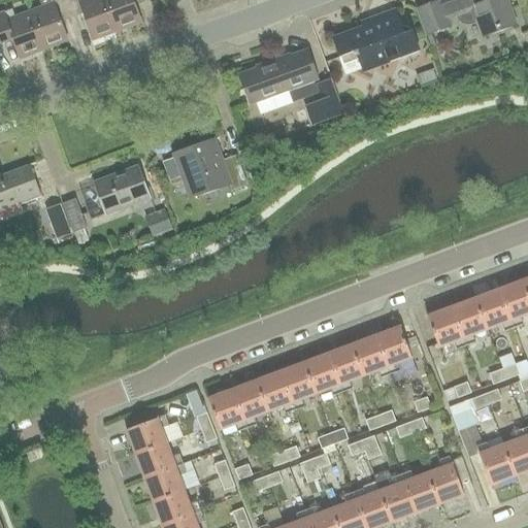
[(61,22),(72,18),(65,0),(39,0),(42,7),(30,11),(44,51),(68,41),(61,22)]
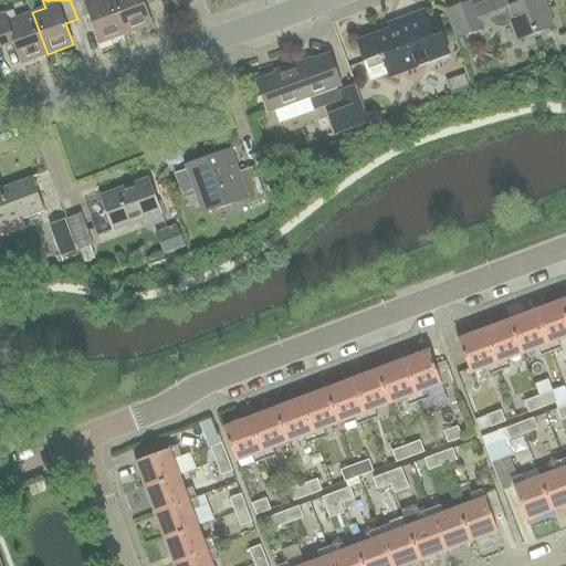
[(126,34),(113,0),(91,0),(86,2),(84,0),(70,0),(77,19),(90,14),(101,44),(126,34)]
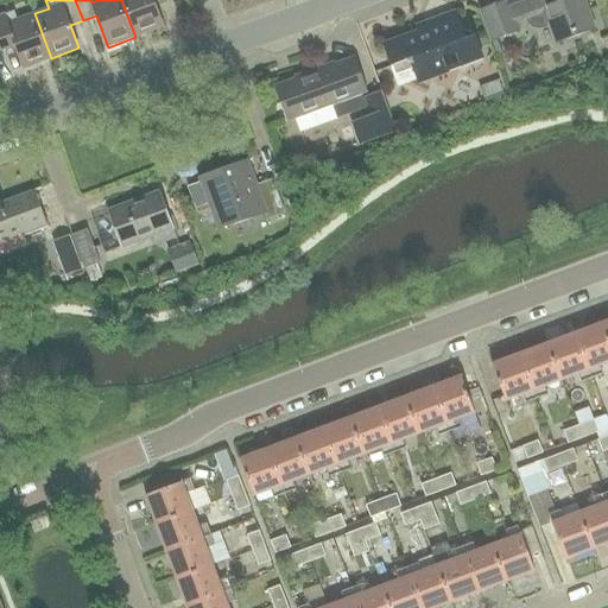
[(156,5),(166,0),(121,0),(135,37),(164,26),(156,5)]
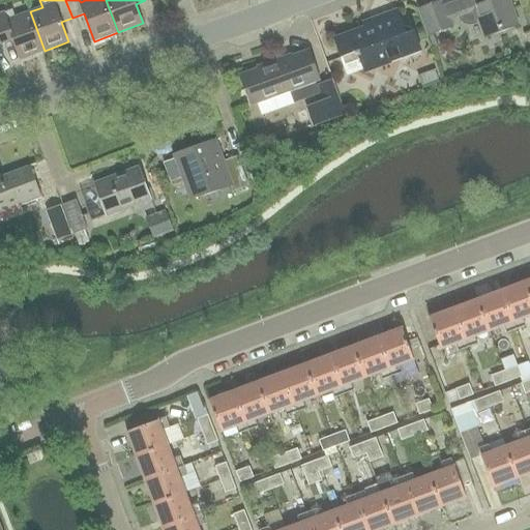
[(443,0),(431,5),(417,9),(427,36),(452,26),(451,22),(459,19),(462,22),(465,25),(470,25),(473,25),(481,22),(486,34),(516,23),(506,0),(448,0),(444,2),(443,0)]
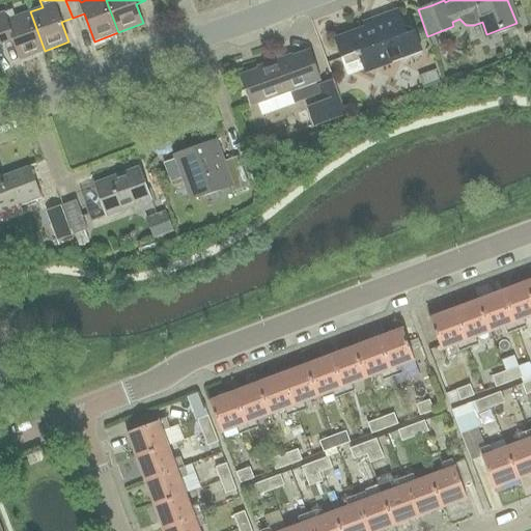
[(45,51),(30,11),(16,17),(14,9),(0,14),(0,39),(2,45),(14,40),(21,59),(45,51)]
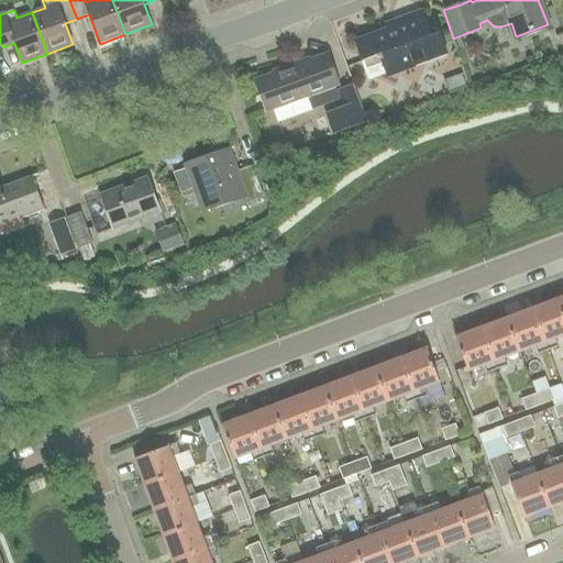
[(388,76),(446,54),(439,33),(431,36),(422,11),(398,20),(399,24),(356,41),(364,62),(381,55),(388,76)]
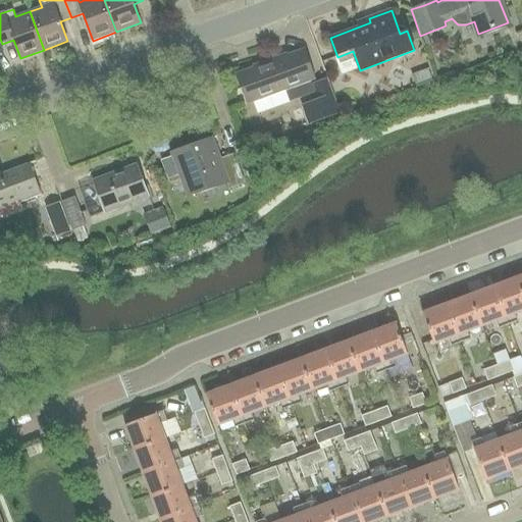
[(305,50),(237,74),(247,104),(254,101),(259,114),(291,103),(290,100),(315,91),(311,81),(315,79),(305,50)]
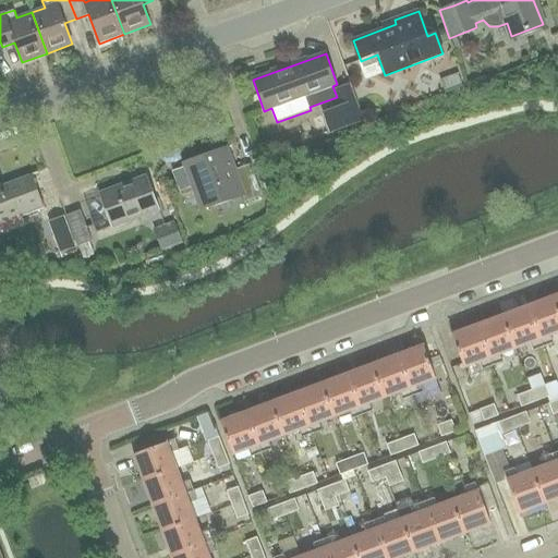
[(462,86),(458,74),(440,81),(445,92),(445,93),(462,86)]
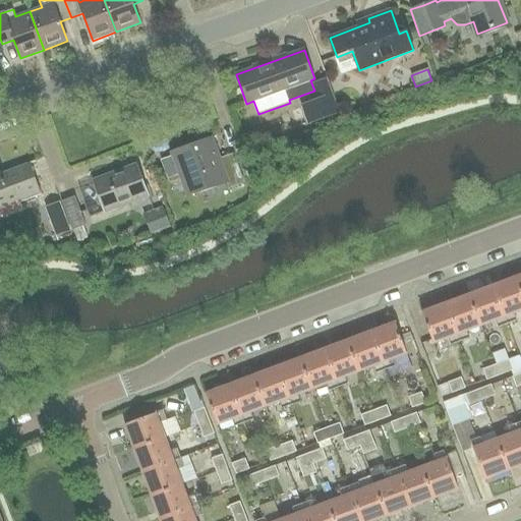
[(331,95),(320,99),(327,118),(330,117),(338,114),(331,95)]
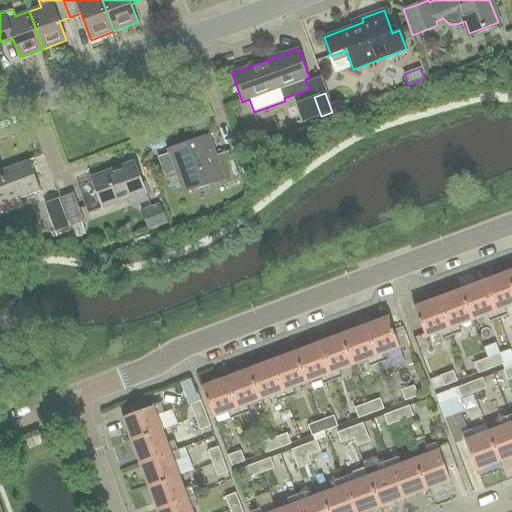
[(225,185),(240,180),(229,152),(215,156),(208,135),(169,149),(185,194),(223,180),(225,185)]
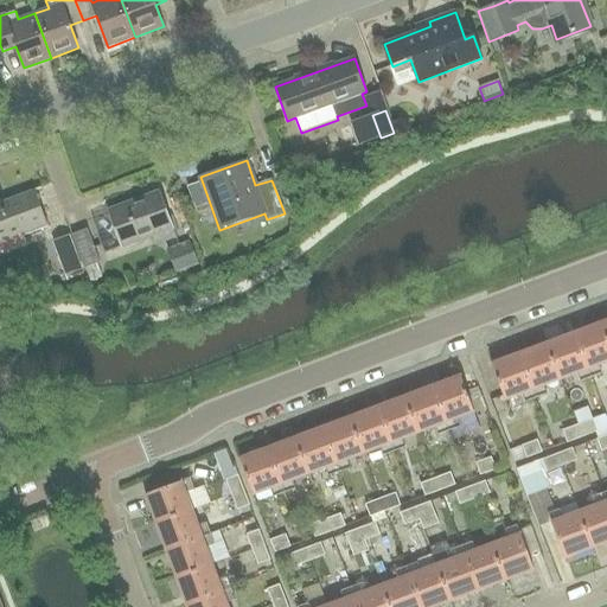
[(24,236),(49,227),(34,190),(0,203),(0,243),(24,235),(24,236)]
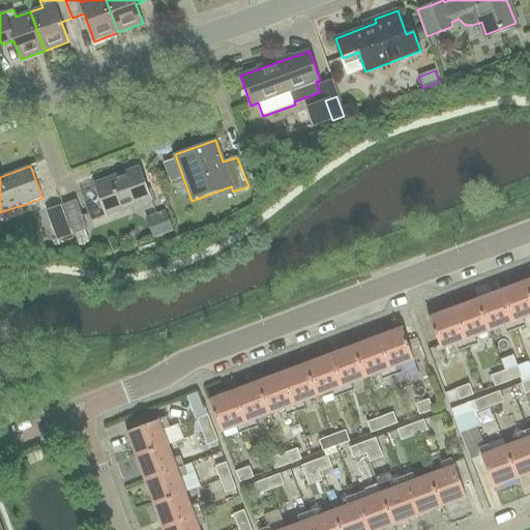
[(107,215),(151,199),(140,168),(95,184),(107,215)]
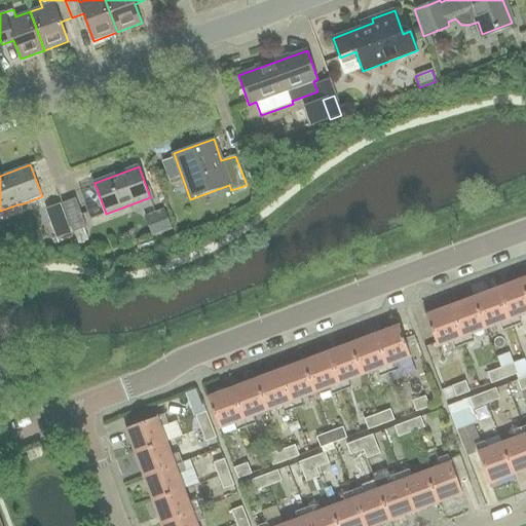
[(73,232),(86,228),(76,198),(63,203),(63,205),(73,232)]
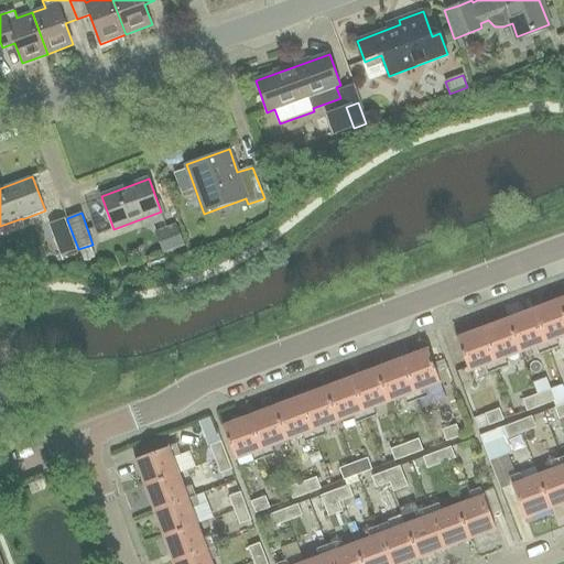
[(78,249),(67,220),(53,226),(63,256),(78,249)]
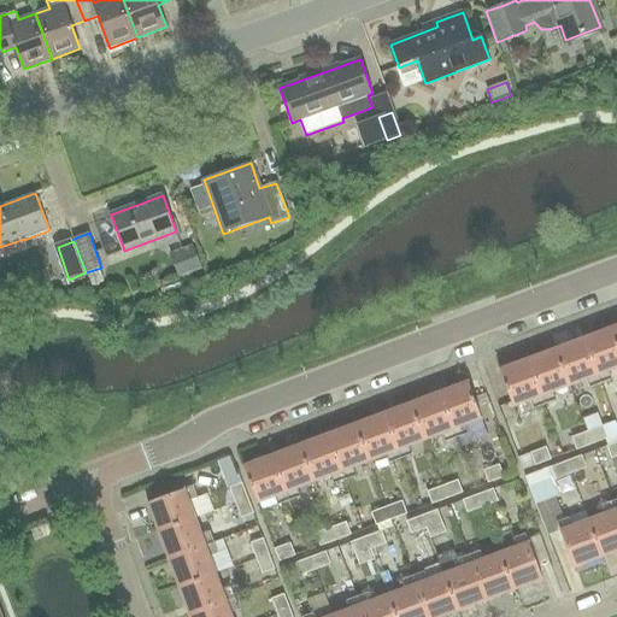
[(194,247),(176,253),(184,277),(203,270),(194,247)]
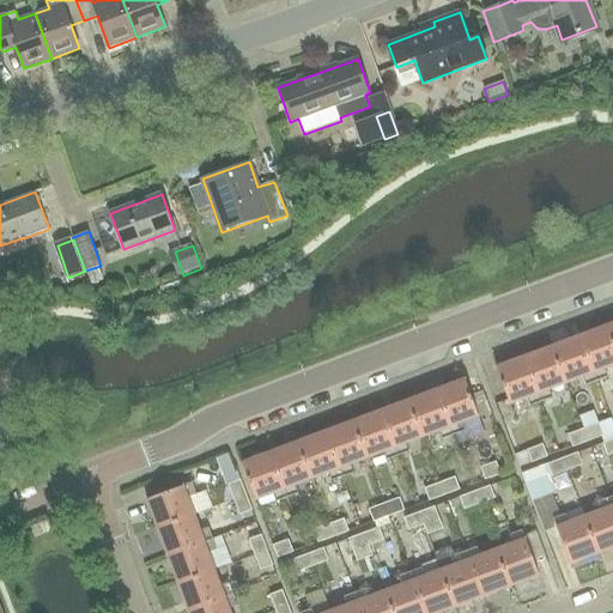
[(612,365),(612,339),(608,326),(581,337),(596,381),(608,377),(605,369),(612,365)]
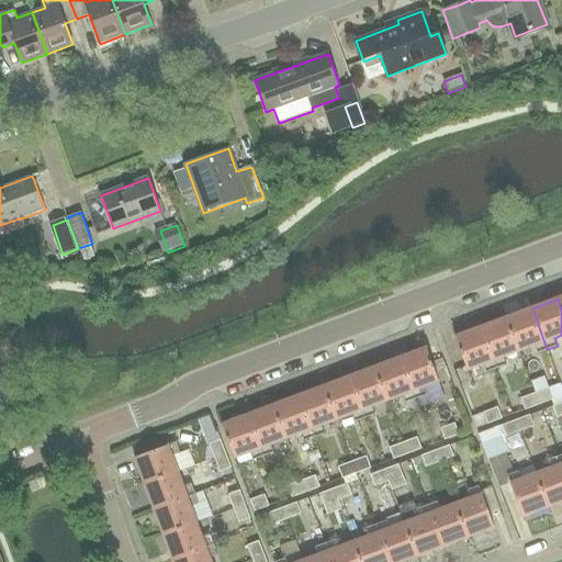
[(547,349),(532,308),(506,317),(519,351),(534,346),(537,353),(547,349)]
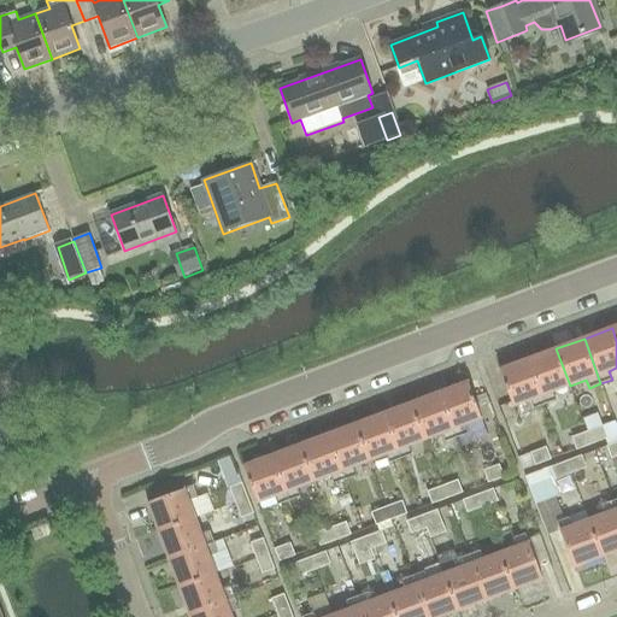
[(570,386),(556,348),(528,359),(545,405),(556,400),(553,392),(570,386)]
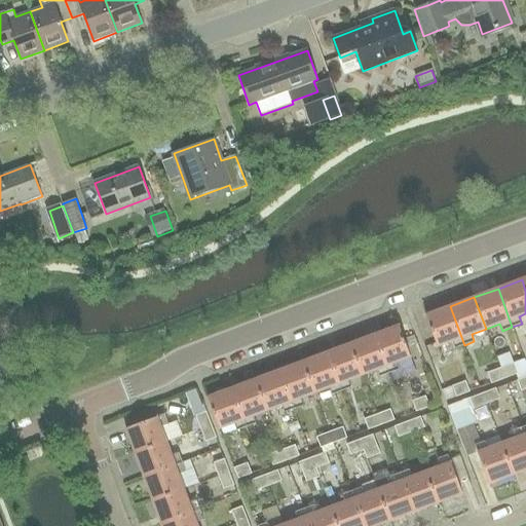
[(464,345),(450,306),(426,315),(438,346),(452,341),(455,348),(464,345)]
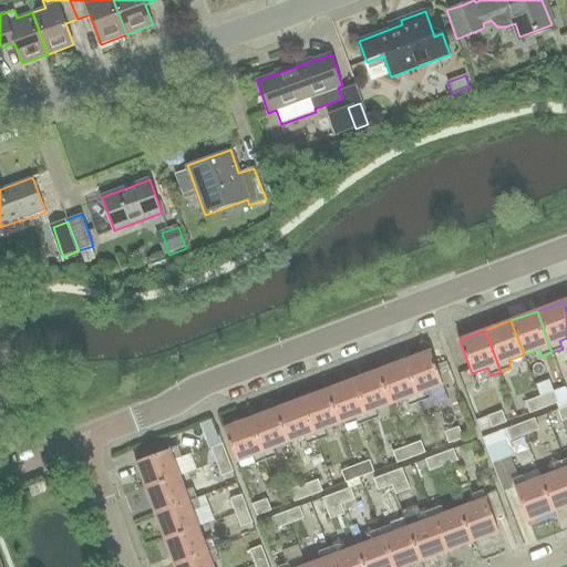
[(431,351),(404,361),(420,402),(430,399),(426,391),(443,384),(431,351)]
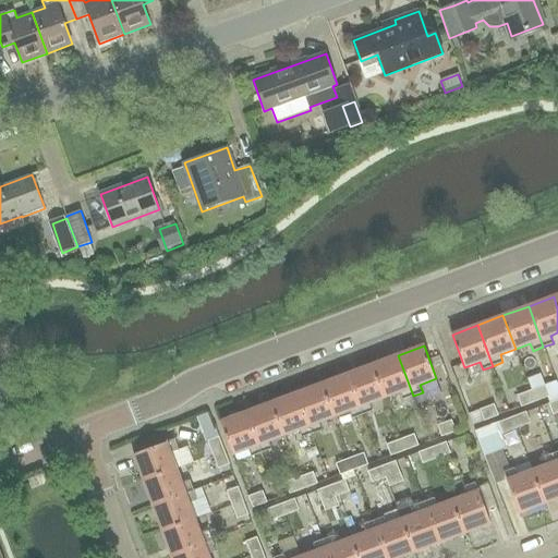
[(413,396),(398,355),(373,364),(385,398),(400,392),(402,400),(413,396)]
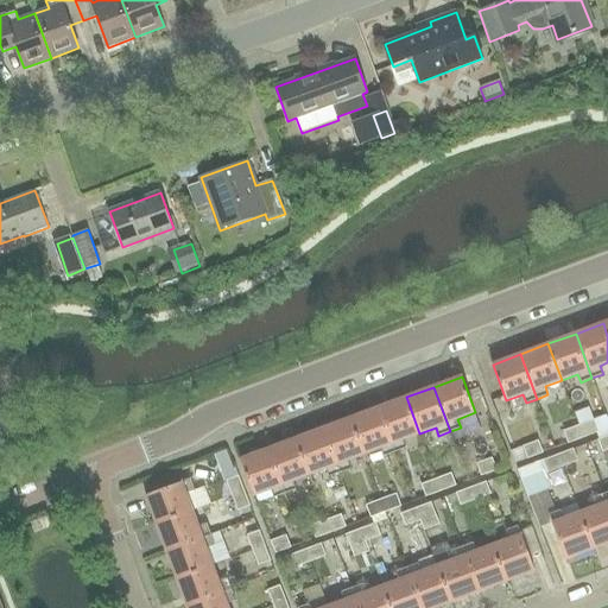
[(419,434),(406,397),(379,407),(396,451),(406,448),(403,439),(419,434)]
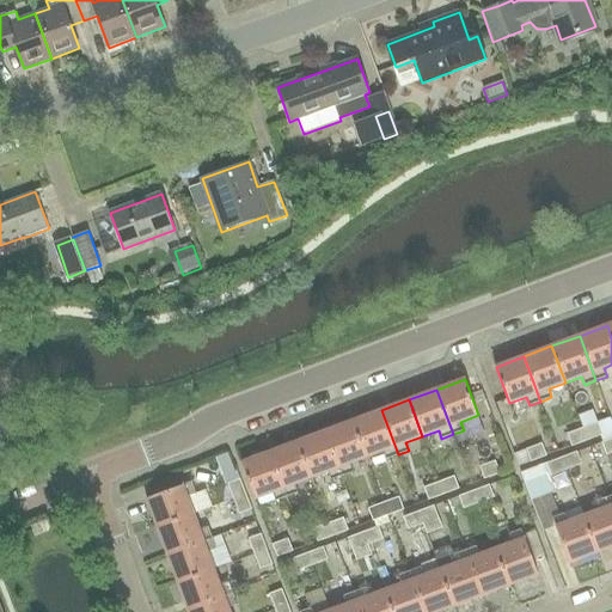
[(398,454),(381,410),(353,421),(367,457),(383,451),(386,459),(398,454)]
